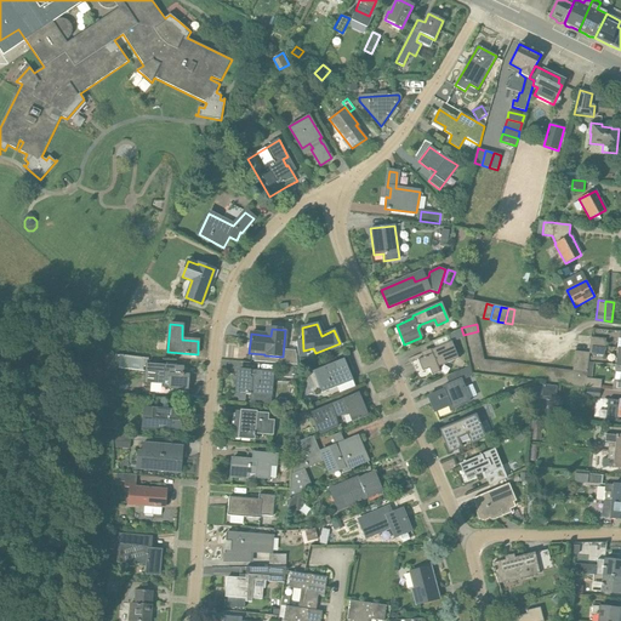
[(463,335),(465,341),(480,339),(478,331),(463,335)]
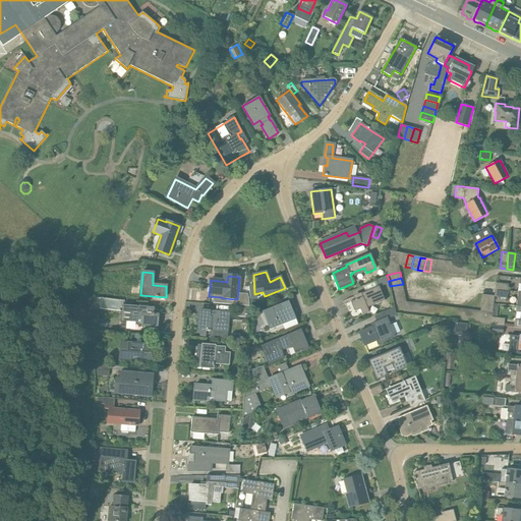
[(390,286),(391,292),(404,289),(403,284),(390,286)]
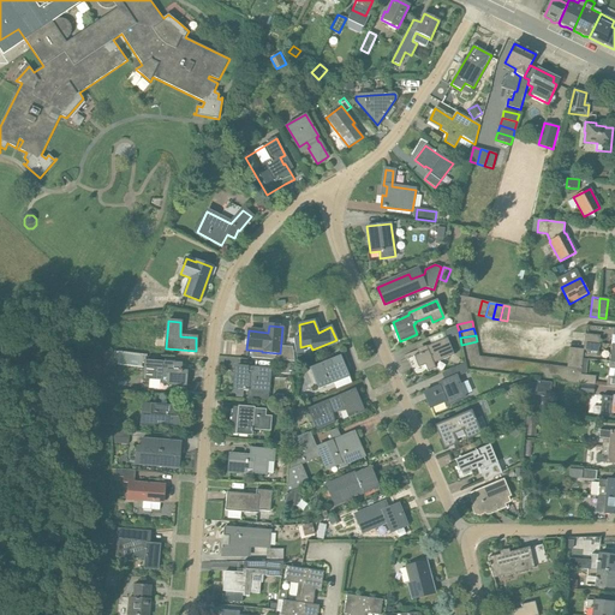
[(454,356),(446,338),(419,350),(422,353),(413,357),(418,368),(424,365),(428,372),(435,369),(433,364),(454,356)]
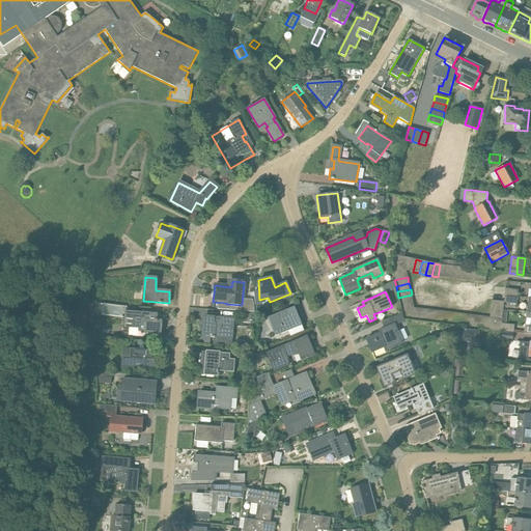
[(399,304),(413,301),(412,295),(398,298),(399,304)]
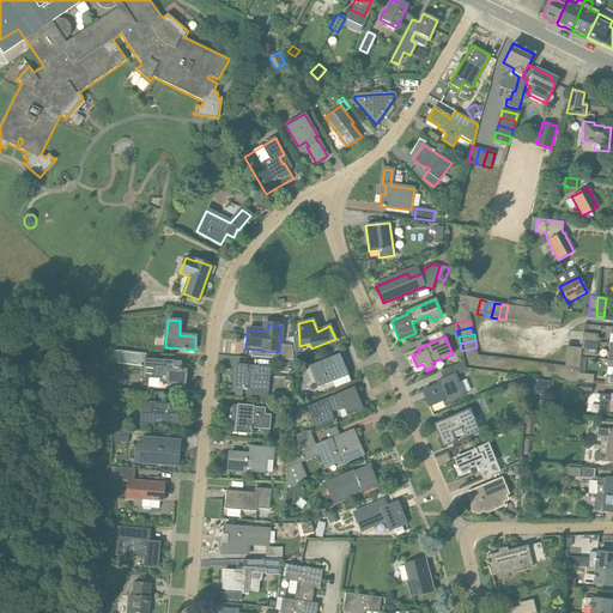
[(461,351),(465,370),(478,354),(477,347),(461,351)]
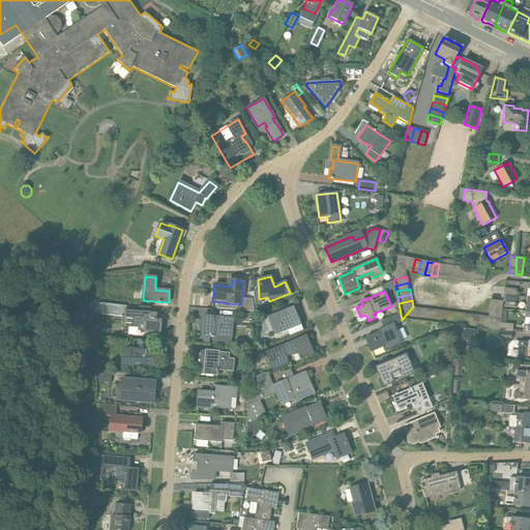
[(123,305),(102,303),(100,315),(121,317),(123,305)]
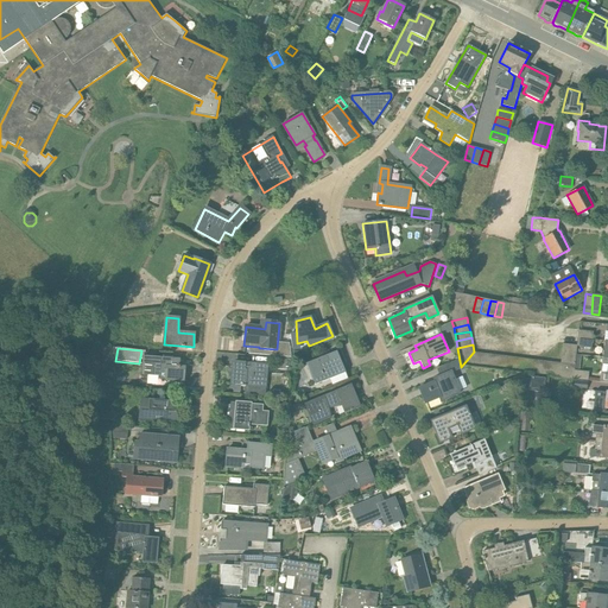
[(315,385),(339,377),(344,373),(336,352),(327,356),(306,363),(315,385)]
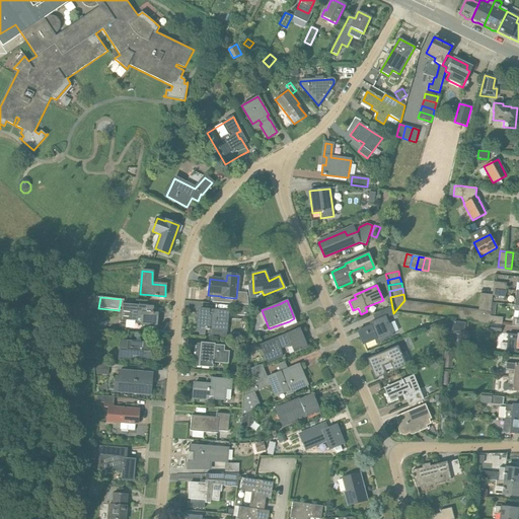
[(409,314),(411,301),(404,301),(404,300),(393,313),(409,314)]
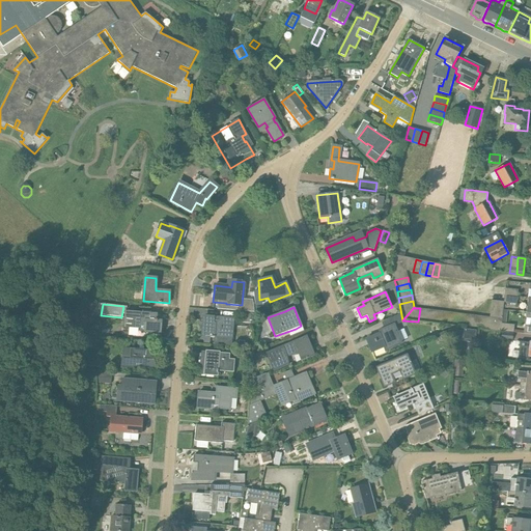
[(236,318),(236,312),(223,311),(223,317),(219,317),(218,322),(214,320),(215,316),(205,316),(203,336),(211,337),(215,338),(215,337),(232,338),(233,318),(236,318)]
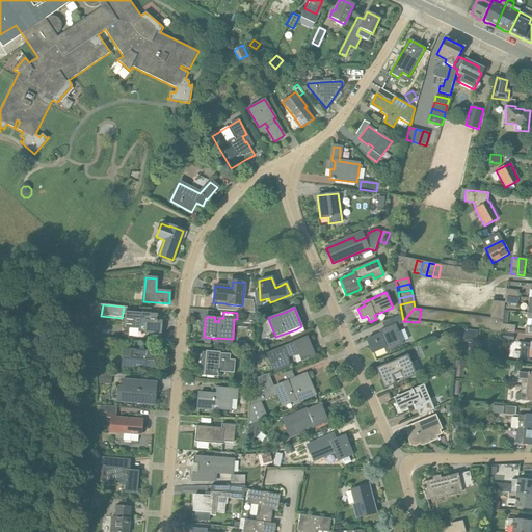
[(491,312),(490,317),(489,330),(502,333),(502,324),(504,314),(491,312)]
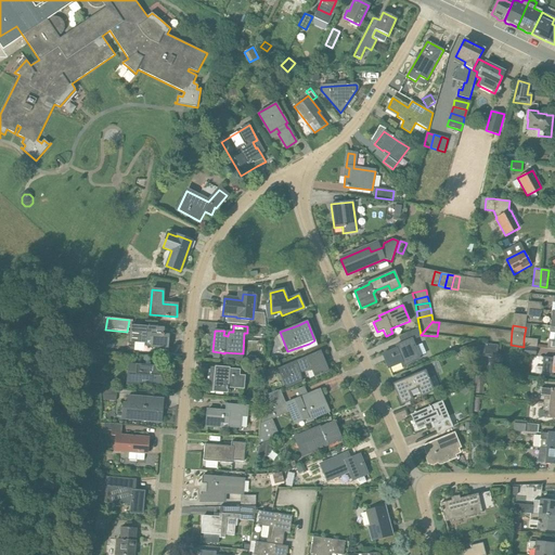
[(164,328),(131,326),(130,341),(144,343),(144,340),(152,341),(151,347),(167,348),(168,336),(164,335),(164,334),(163,334),(164,328)]
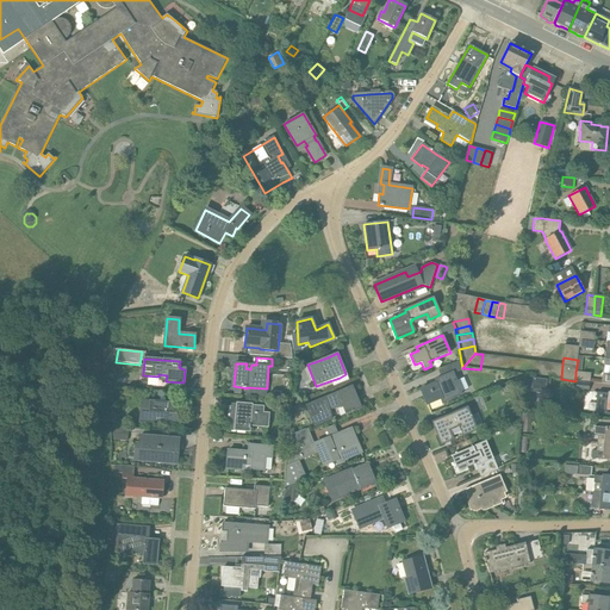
[(464,371),(462,368),(460,361),(439,371),(442,379),(441,379),(441,377),(436,379),(437,383),(421,390),(428,405),(442,399),(443,403),(461,396),(453,375),(464,371)]
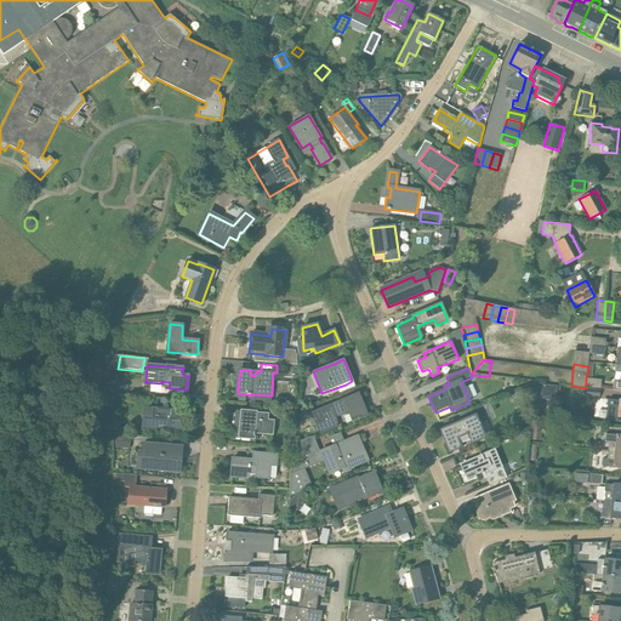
[(586,388),(587,388),(599,389),(600,381),(586,379),(586,388)]
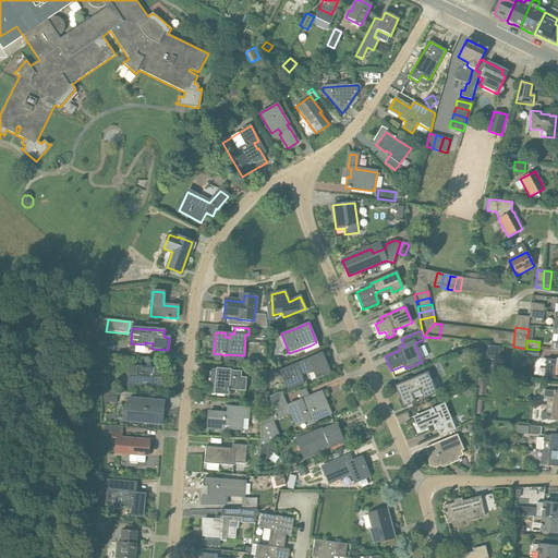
[(484,358),(497,359),(498,348),(485,347),(484,358)]
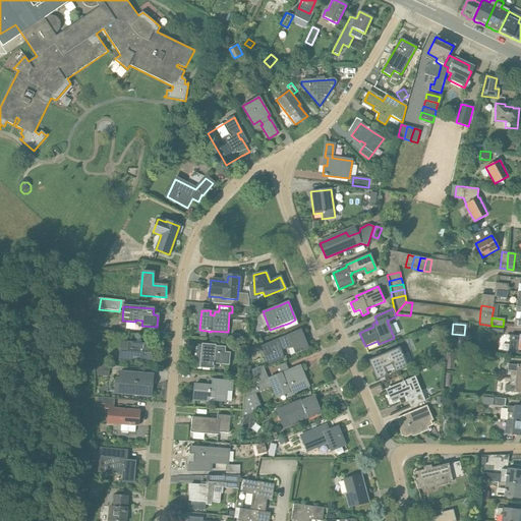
[(503,327),(493,326),(491,333),(503,334),(503,327)]
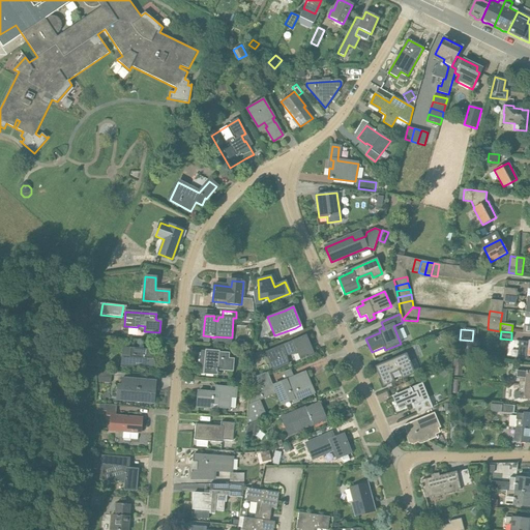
[(308,342),(305,336),(266,353),(273,370),(288,363),(286,356),(298,353),(301,360),(314,355),(312,350),(307,351),(305,344),(308,342)]
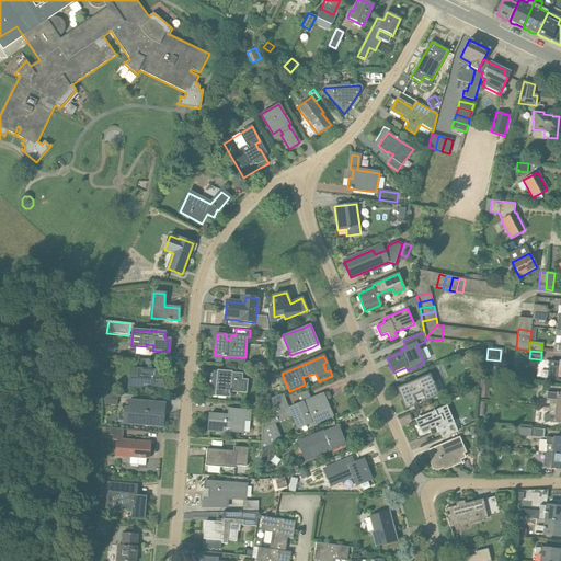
[(560,362),(552,362),(552,367),(551,376),(560,377),(560,362)]
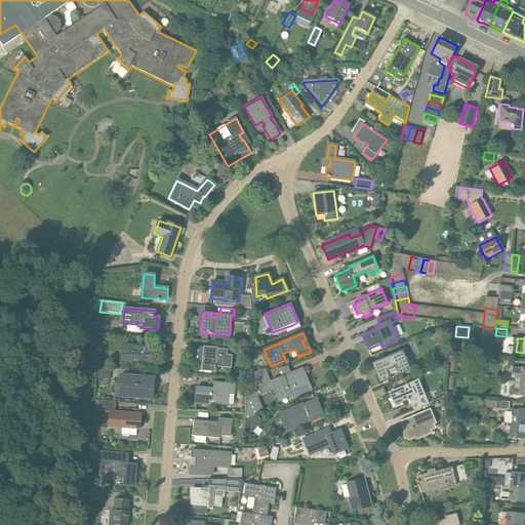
[(157,348),(129,345),(129,354),(122,353),(121,363),(154,365),(155,356),(156,356),(157,348)]
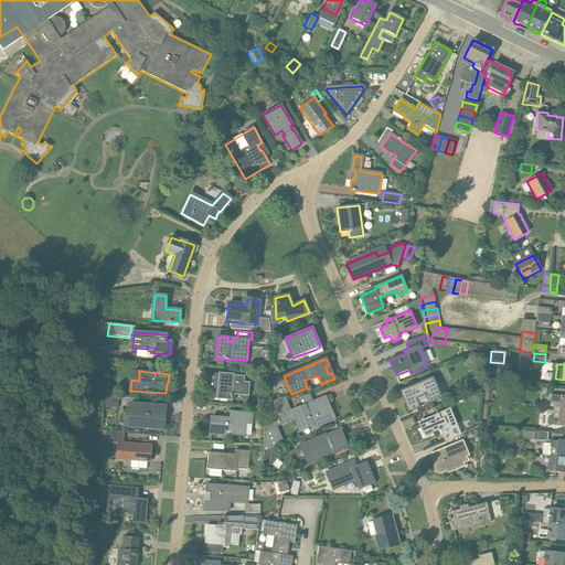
[(213,398),(219,398),(230,400),(231,396),(232,396),(232,394),(247,395),(248,384),(243,383),(243,377),(233,376),(233,375),(219,374),(219,375),(214,375),(213,398)]
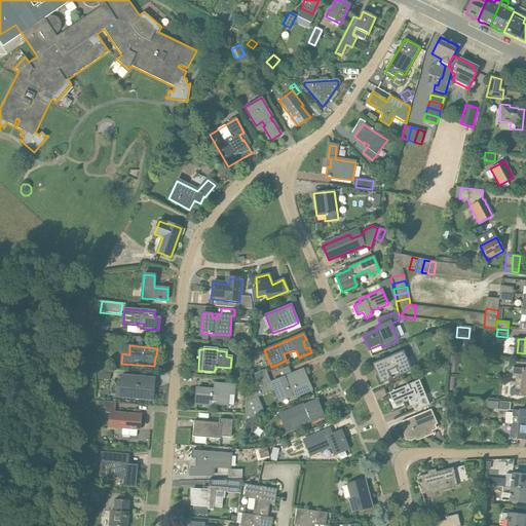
[(250,353),(247,348),(240,351),(242,357),(250,353)]
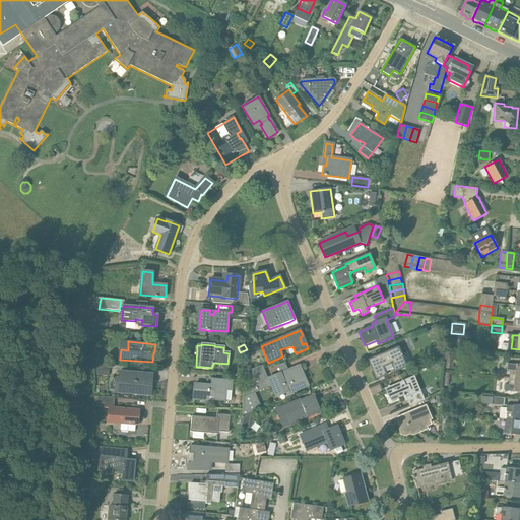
[(405,367),(397,348),(369,361),(377,379),(385,375),(382,368),(391,364),(395,372),(405,367)]
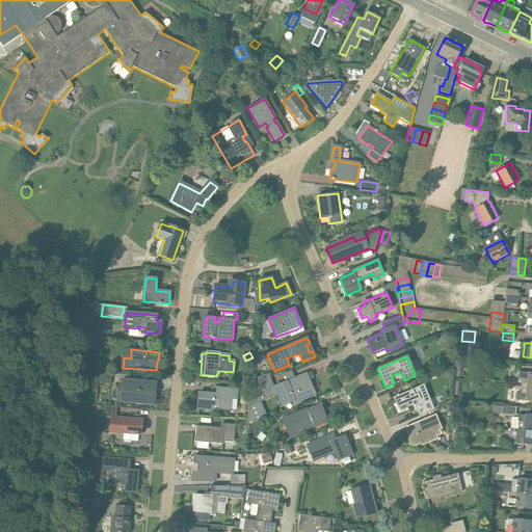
[(463,377),(463,362),(456,362),(455,377),(463,377)]
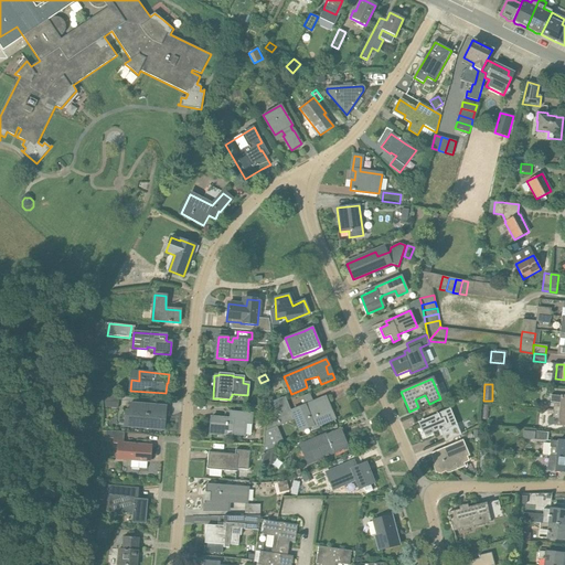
[(333,416),(326,397),(312,402),(309,394),(301,397),(305,406),(291,412),(288,405),(265,414),(262,454),(285,444),(278,427),(295,419),(300,432),(313,426),(313,428),(321,425),(320,422),(333,416)]
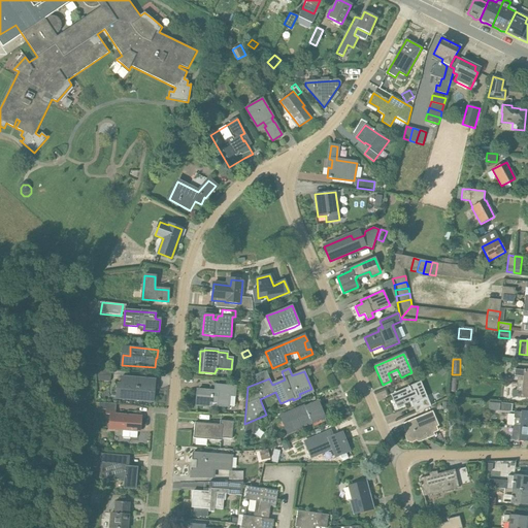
[(518,376),(518,384),(527,384),(527,370),(516,370),(515,376),(518,376)]
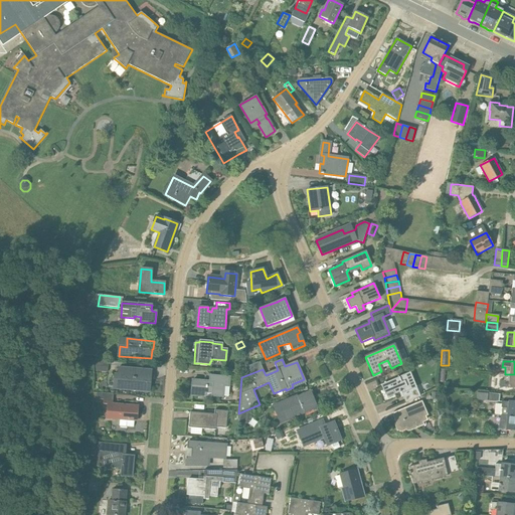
[(149,370),(123,368),(122,377),(130,378),(129,389),(149,391),(150,382),(148,382),(149,370)]
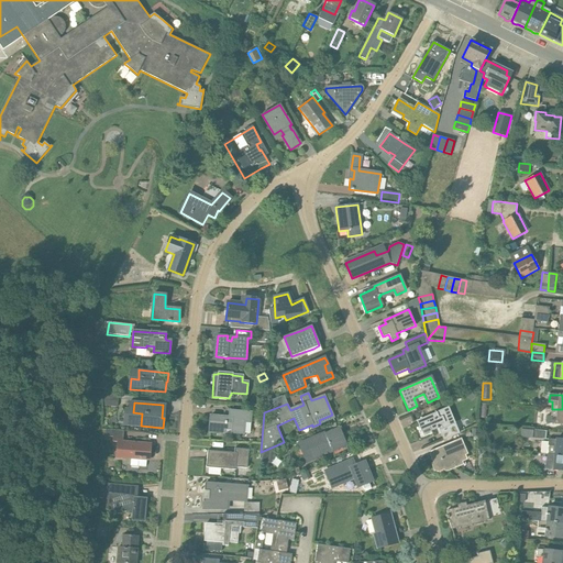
[(460,433),(449,407),(417,421),(421,432),(429,429),(430,432),(439,429),(443,440),(460,433)]
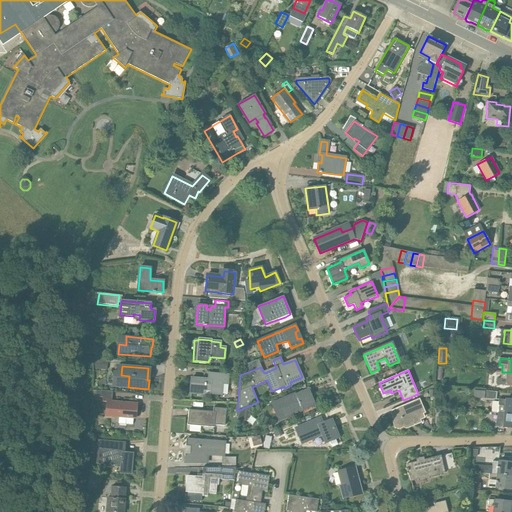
[(511,372),(502,372),(501,378),(498,378),(497,385),(511,386),(511,372)]
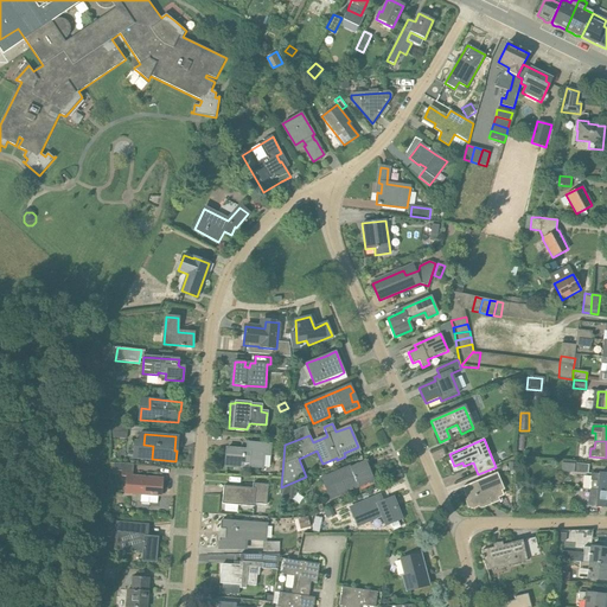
[(247,449),(227,448),(225,461),(231,461),(230,467),(242,468),(243,462),(249,462),(249,467),(262,468),(263,455),(269,455),(270,445),(248,443),(247,449)]
